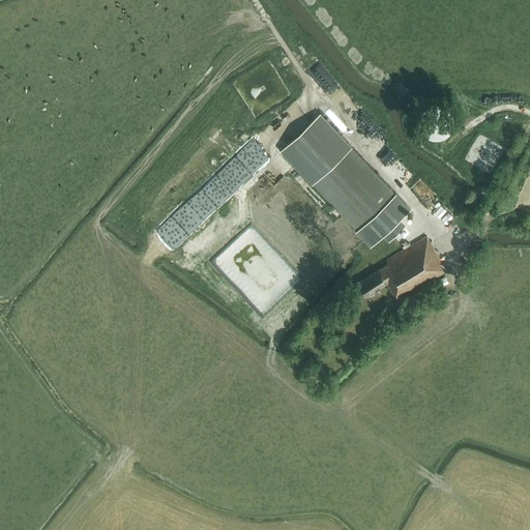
[(454,123),(454,122),(454,120),(454,118),(453,117),(452,115),(452,114),(451,112),(449,111),(448,110),(447,109),(445,108),(444,107),(442,106),(441,106),(439,106),(437,106),(435,106),(434,106),(432,106),(430,107),(429,108),(427,108),(425,109),(424,111),(423,112),(422,113),(421,115),(420,116),(420,118),(419,120),(419,121),(419,123),(419,125),(419,126),(420,128),(420,130),(421,131),(422,134),(423,135),(424,136),(427,137),(428,138),(431,140),(433,140),(435,141),(436,141),(438,141),(440,141),(442,140),(443,140),(445,139),(446,138),(448,137),(449,136),(450,135),(451,133),(452,131),(453,129),(453,128),(454,126),(454,124),(454,123)]
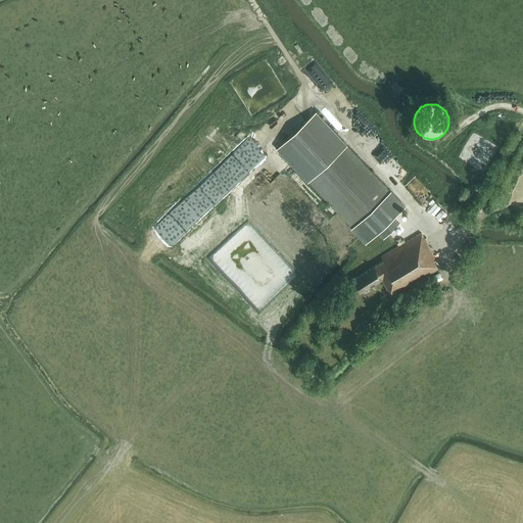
[(393,218),(405,206),(316,112),(278,148),(352,228),(367,242),(378,232),(384,238),(399,224),(393,218)]
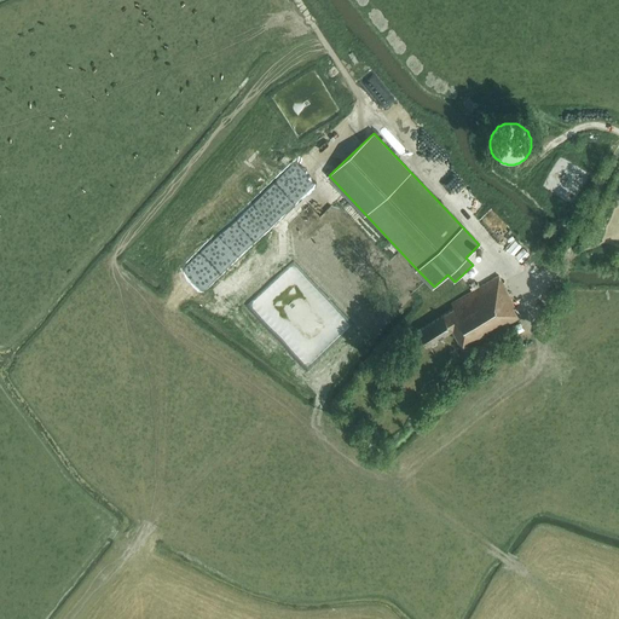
[(563,227),(557,237),(561,239),(568,230),(563,227)]
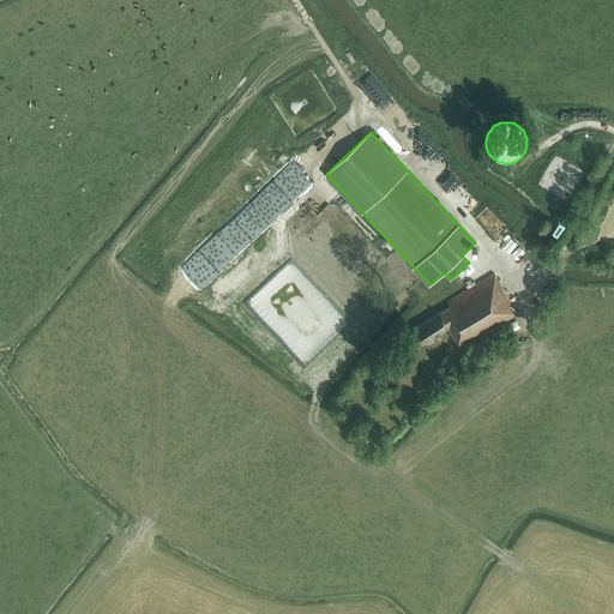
[(512,238),(504,246),(510,253),(518,244),(512,238)]
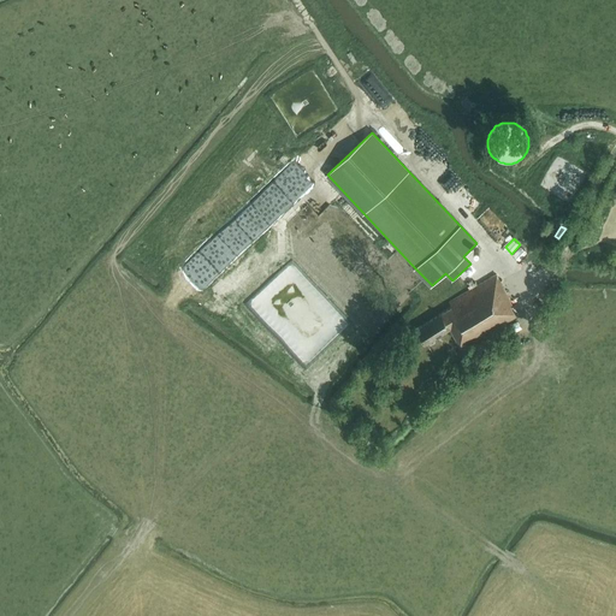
[(521,247),(514,255),(520,260),(527,252),(521,247)]
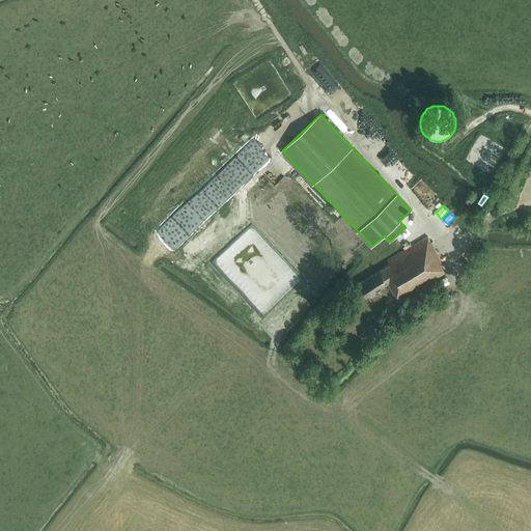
[(398,301),(414,290),(445,272),(441,262),(442,262),(427,236),(379,266),(381,270),(359,283),(366,297),(388,283),(392,290),(398,301)]
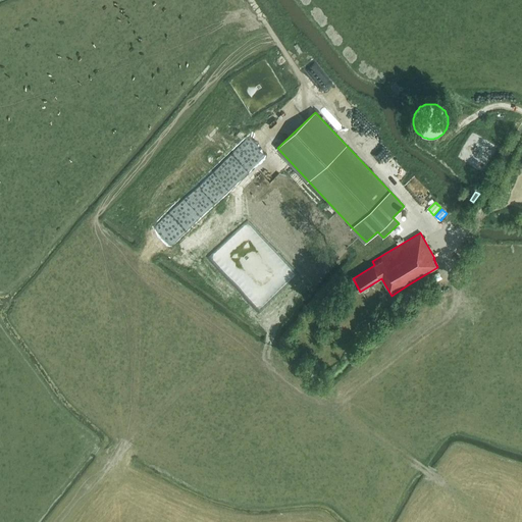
[(440,278),(437,272),(429,276),(432,282),(440,278)]
